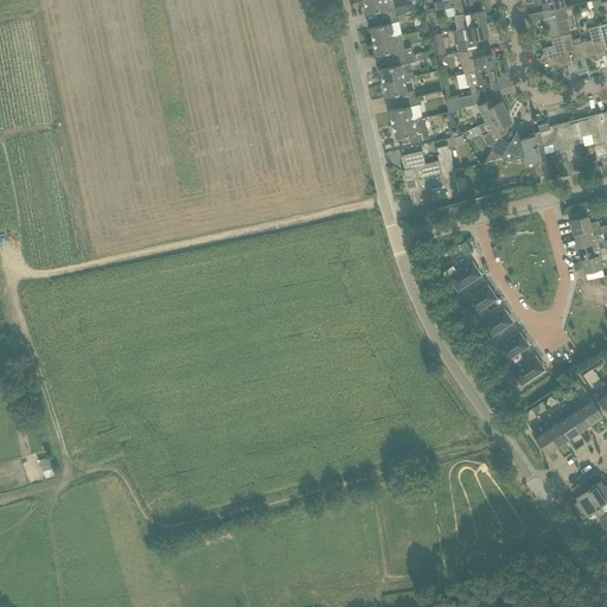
[(393,1),(385,2),(384,0),(365,0),(363,0),(366,14),(379,12),(381,18),(396,16),(393,1)]
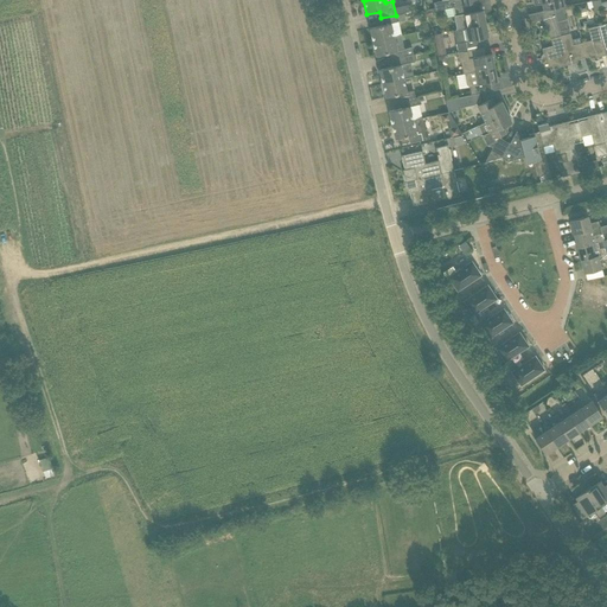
[(443,0),(433,2),(435,11),(453,7),(478,2),(477,0),(443,0)]
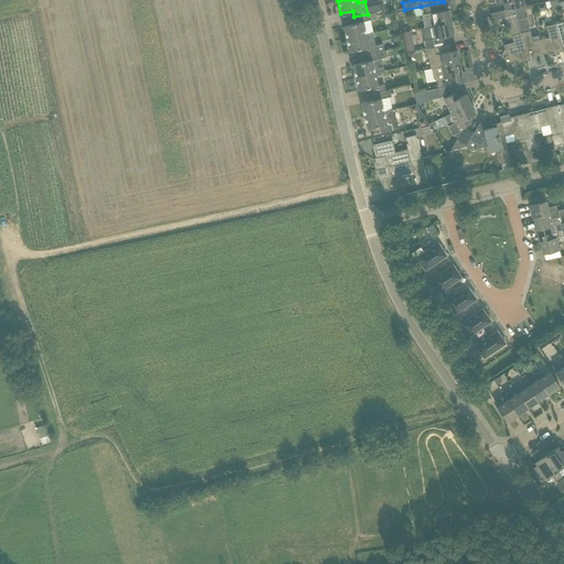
[(495,0),(497,6),(503,3),(505,10),(514,9),(523,7),(524,7),(523,0),(495,0)]
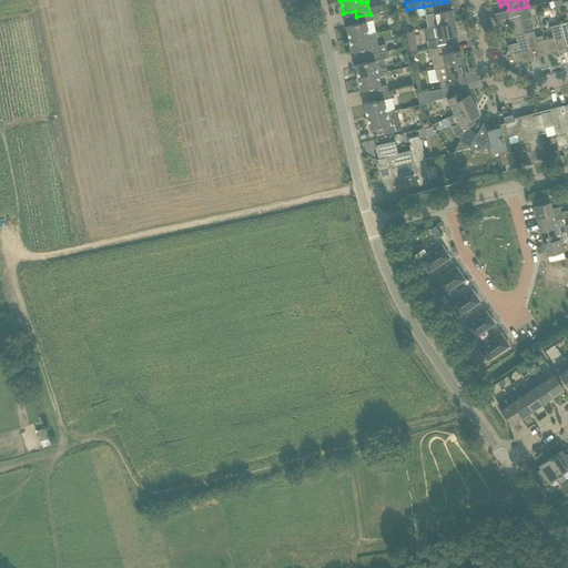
[(564,9),(563,3),(561,0),(558,0),(554,1),(556,11),(564,9)]
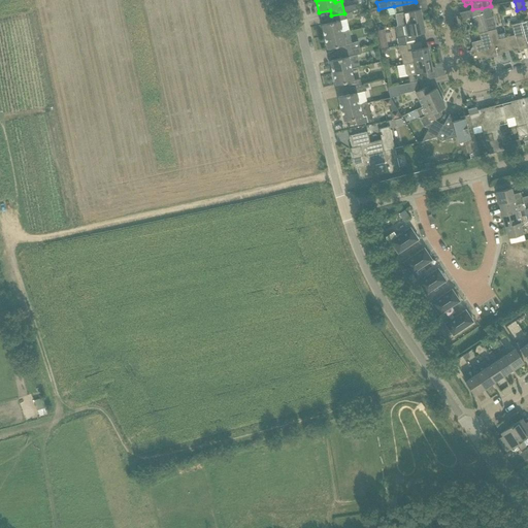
[(417,9),(416,2),(394,6),(396,14),(395,14),(397,26),(423,21),(420,9),(417,9)]
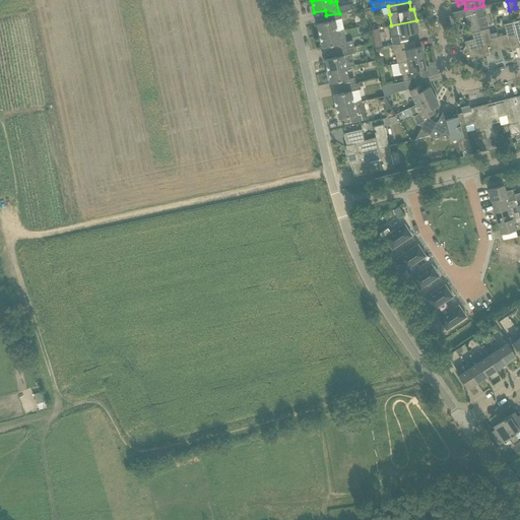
[(485,17),(482,6),(474,8),(475,11),(477,19),(485,17)]
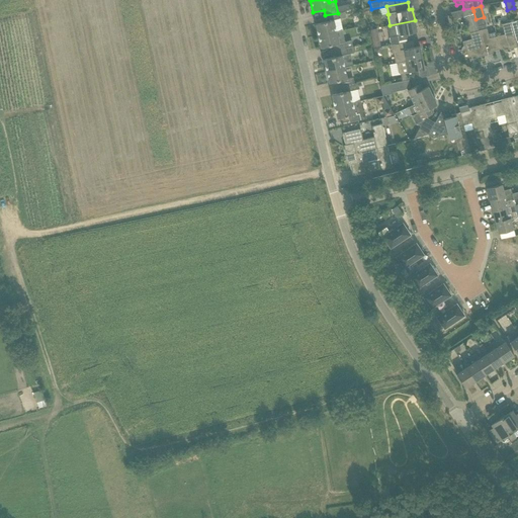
[(485,56),(477,26),(476,19),(473,11),(472,8),(463,9),(461,10),(463,18),(464,17),(467,29),(469,29),(469,32),(471,39),(462,41),(463,46),(464,45),(467,58),(476,56),(476,58),(485,56)]
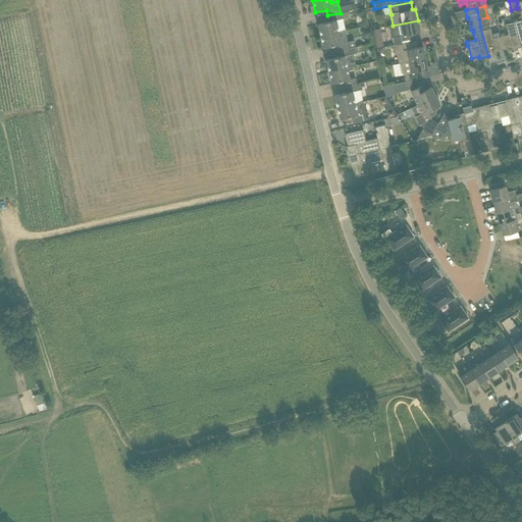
[(336,20),(342,19),(341,13),(327,15),(329,21),(318,24),(320,37),(338,32),(336,20)]
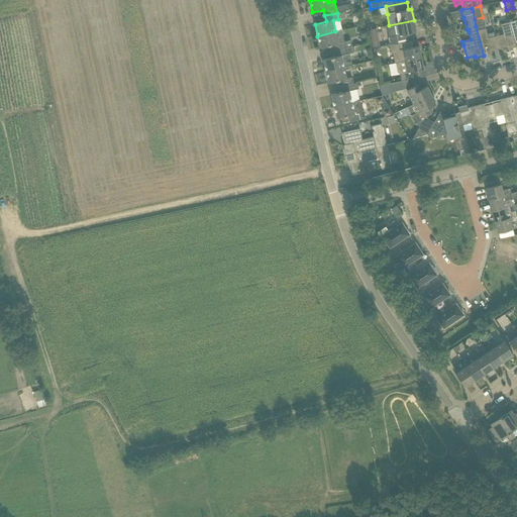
[(416,32),(414,20),(389,25),(388,25),(391,36),(389,37),(390,45),(391,45),(394,44),(394,43),(412,40),(410,33),(416,32)]
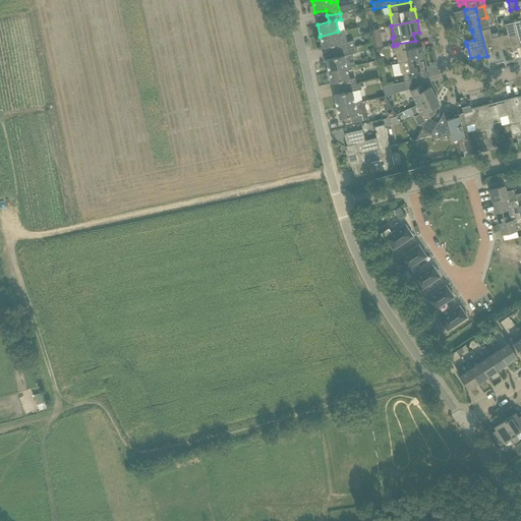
[(519,48),(513,22),(505,24),(507,35),(500,37),(503,49),(510,47),(511,50),(519,48)]
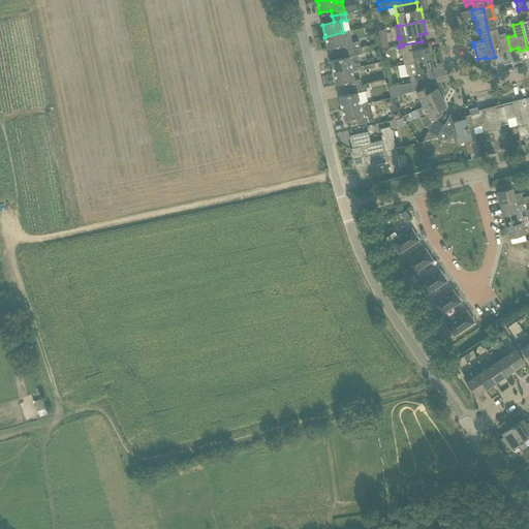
[(510,50),(507,37),(506,37),(505,33),(498,35),(496,25),(487,27),(495,57),(503,55),(502,52),(510,50)]
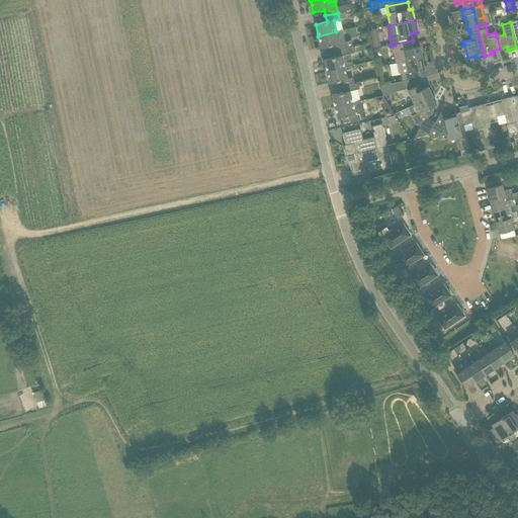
[(379,45),(376,30),(369,31),(372,47),(379,45)]
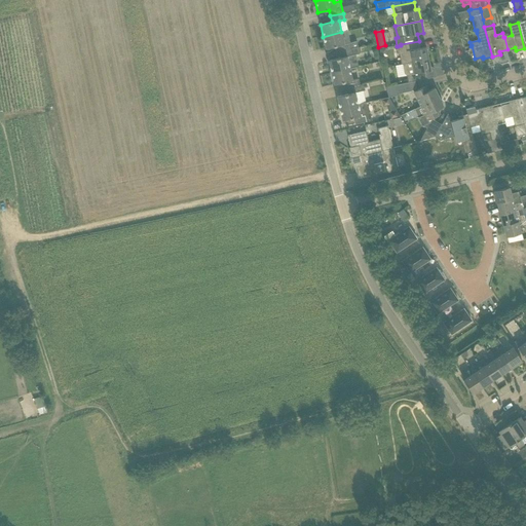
[(357,40),(350,42),(349,36),(342,38),(341,32),(323,37),(326,48),(337,46),(338,52),(351,49),(358,47),(357,40)]
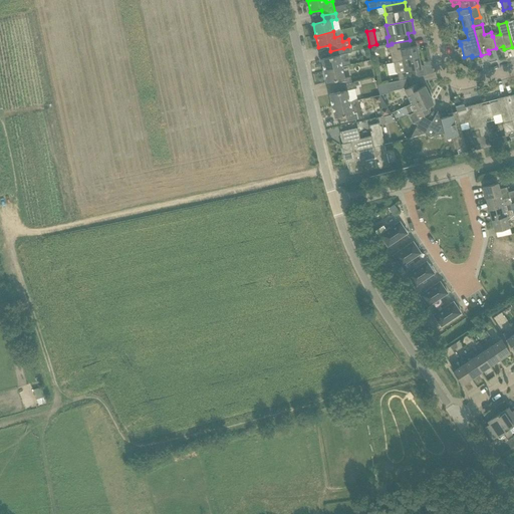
[(411,47),(410,40),(392,43),(392,44),(389,45),(392,62),(393,62),(419,57),(417,46),(411,47)]
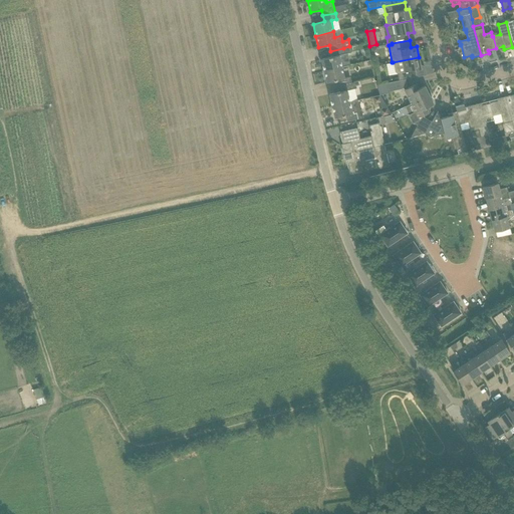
[(341,66),(339,55),(351,52),(349,46),(343,48),(330,51),(332,56),(321,59),(323,71),(341,66)]
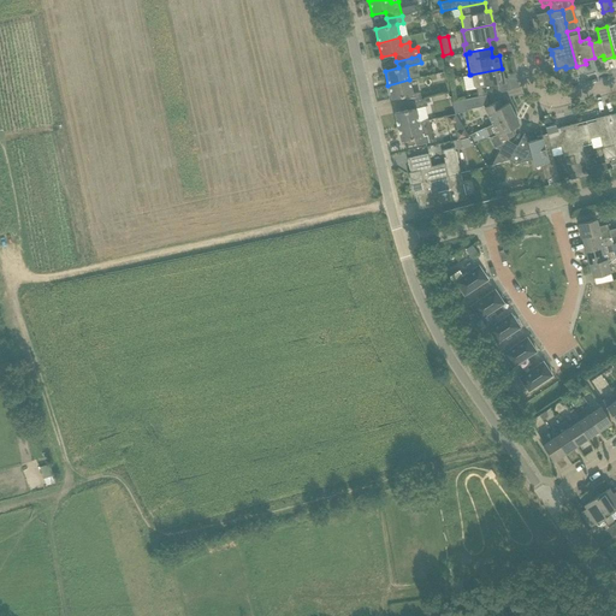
[(504,83),(502,69),(471,75),(473,86),(477,88),(478,96),(486,95),(487,95),(499,93),(498,84),(504,83)]
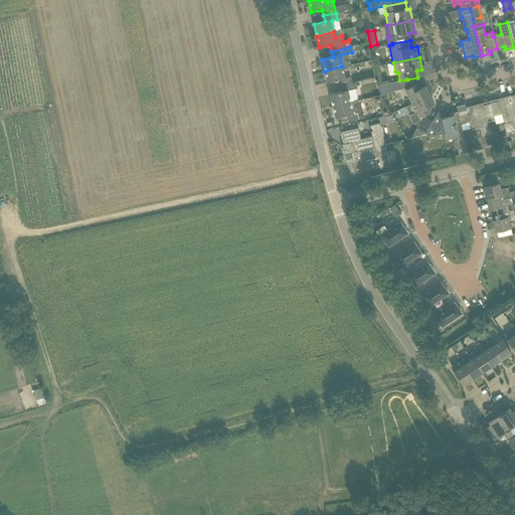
[(345,78),(342,66),(324,71),(327,82),(338,80),(339,87),(352,83),(350,77),(345,78)]
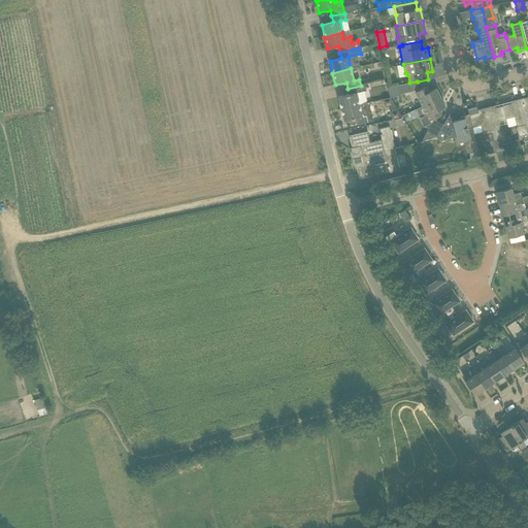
[(418,89),(417,81),(409,83),(397,86),(399,94),(411,92),(418,89)]
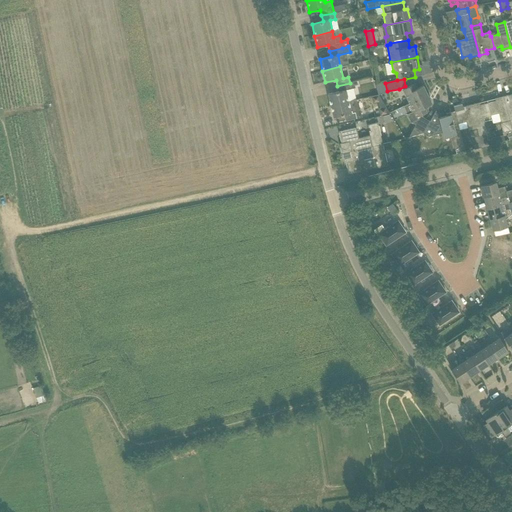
[(354,82),(350,83),(337,86),(339,91),(328,94),(330,106),(348,102),(348,101),(346,90),(355,88),(354,82)]
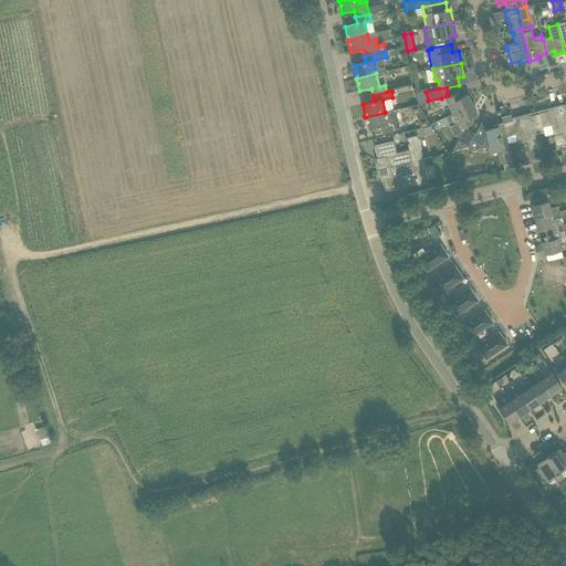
[(457,93),(447,98),(444,98),(452,114),(472,105),(468,95),(459,98),(457,93)]
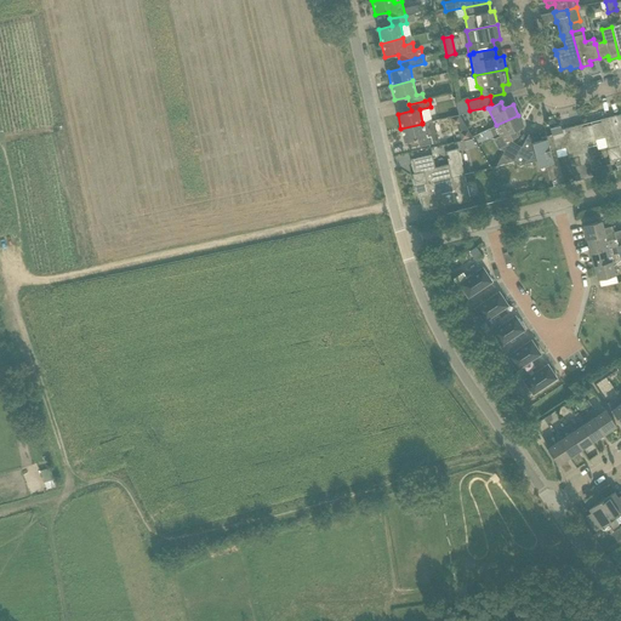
[(620,115),(620,114),(610,117),(617,146),(620,144),(620,115)]
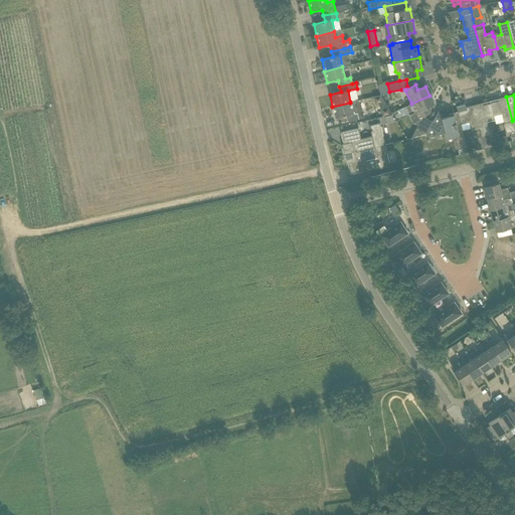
[(391,115),(380,96),(373,97),(375,105),(380,104),(381,109),(380,110),(382,117),(391,115)]
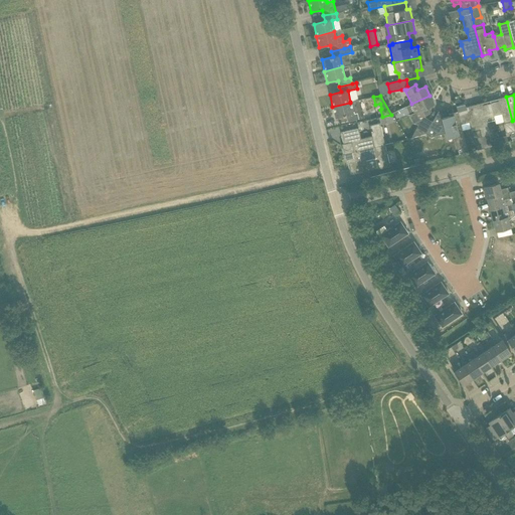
[(435,105),(430,96),(411,104),(415,113),(410,116),(413,123),(418,126),(413,134),(418,136),(425,134),(432,123),(433,122),(425,119),(424,116),(428,113),(426,109),(435,105)]
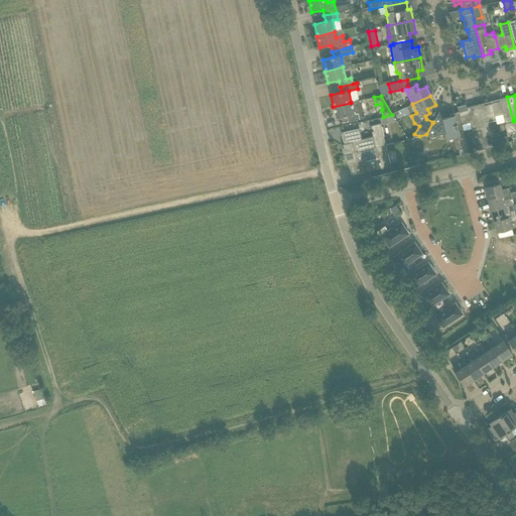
[(513,121),(507,97),(498,99),(499,102),(491,104),(495,116),(502,114),(505,124),(507,133),(511,132),(512,138),(515,137),(515,133),(515,127),(513,121)]
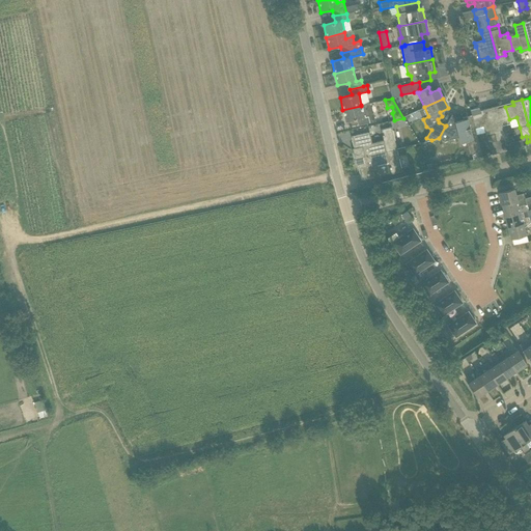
[(371,114),(368,103),(361,105),(361,106),(342,110),(345,121),(357,119),(358,126),(374,121),(373,115),(371,114)]
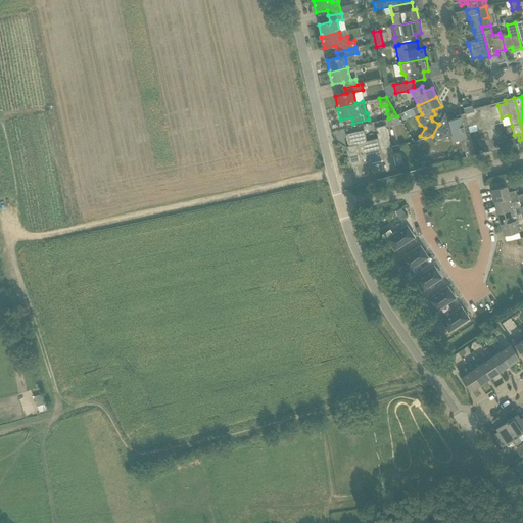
[(497,137),(494,124),(503,122),(502,117),(497,105),(490,107),(489,105),(480,107),(487,132),(486,132),(488,139),(491,150),(498,148),(496,137),(497,137)]
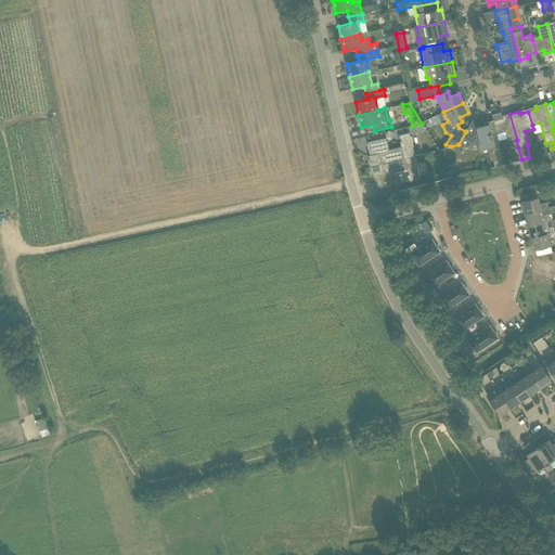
[(517,140),(510,114),(501,116),(501,113),(491,115),(493,120),(497,134),(505,132),(507,142),(508,142),(514,162),(521,159),(518,147),(516,140),(517,140)]
